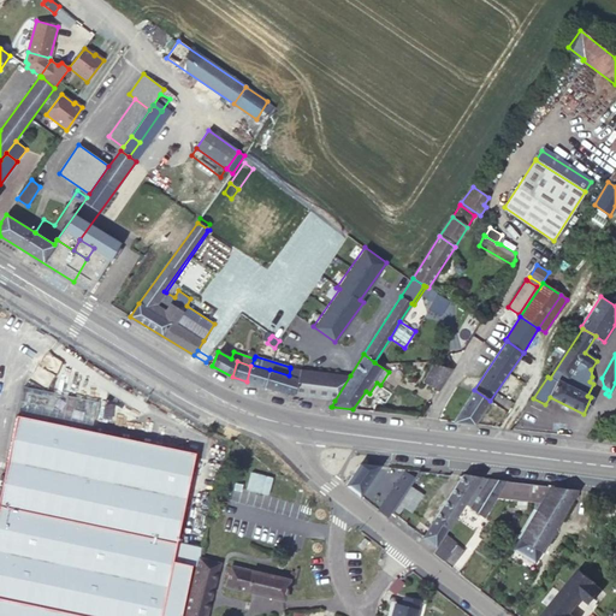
[(424,381),(439,390),(452,368),(434,363),(424,381)]
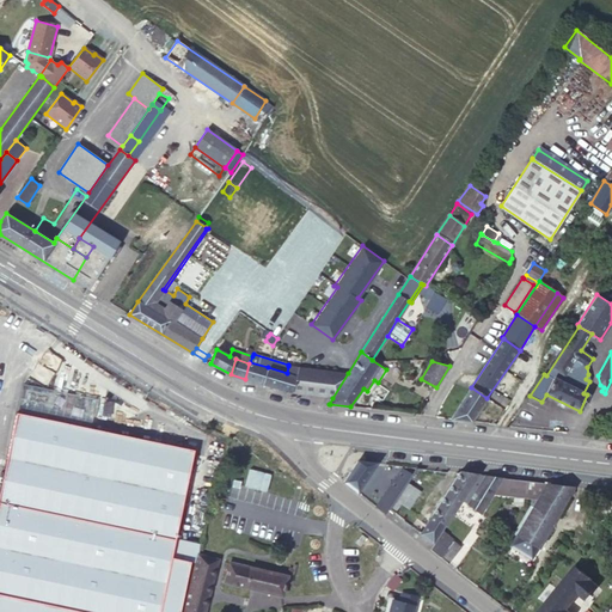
[(245,379),(263,385),(268,367),(250,362),(249,363),(245,379)]
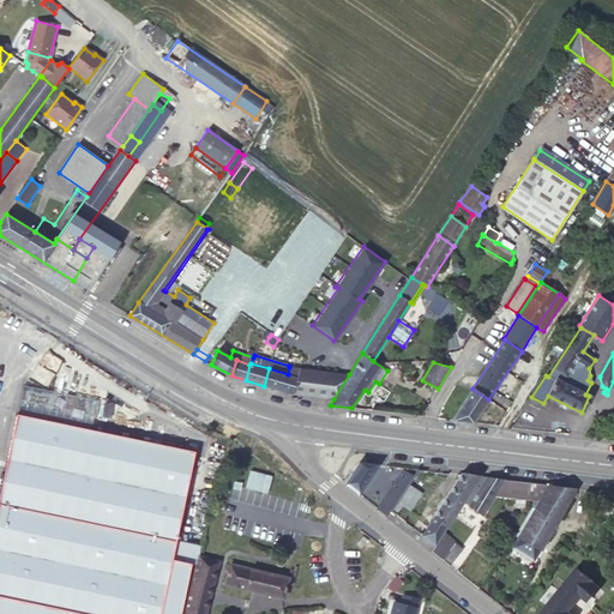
[(264,386),(293,395),(300,368),(289,367),(288,374),(269,368),(264,386)]
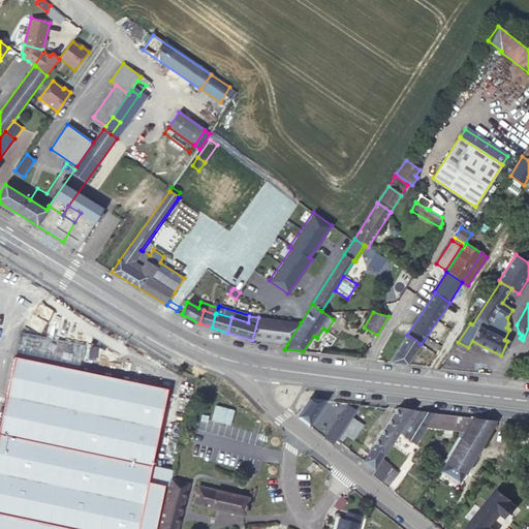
[(252,340),(287,344),(301,322),(258,317),(252,340)]
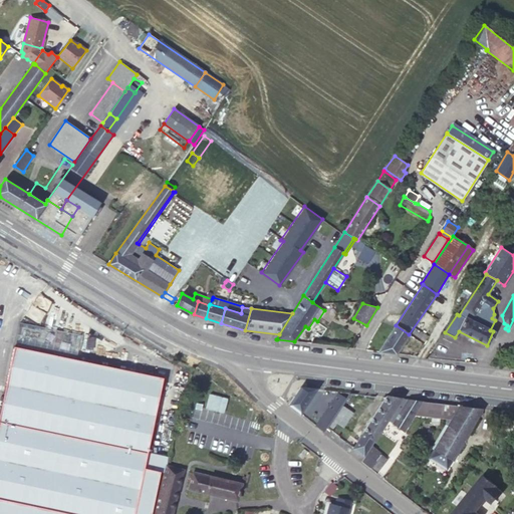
[(80,336),(18,322),(13,346),(76,359),(80,336)]
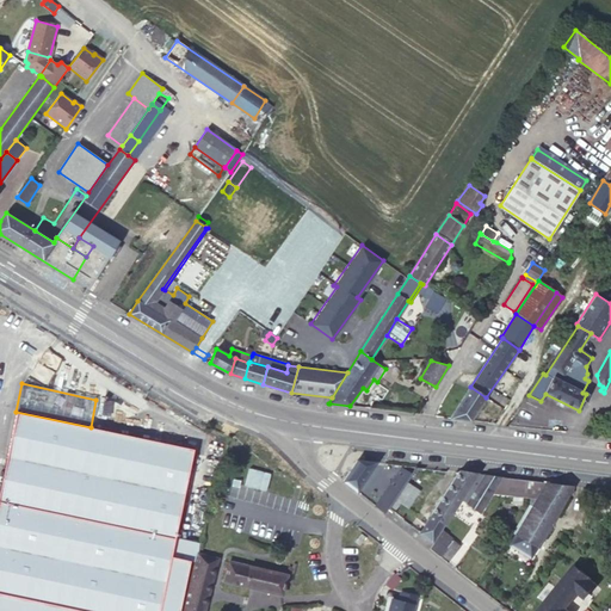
[(486,397),(470,387),(449,418),(470,421),(486,397)]
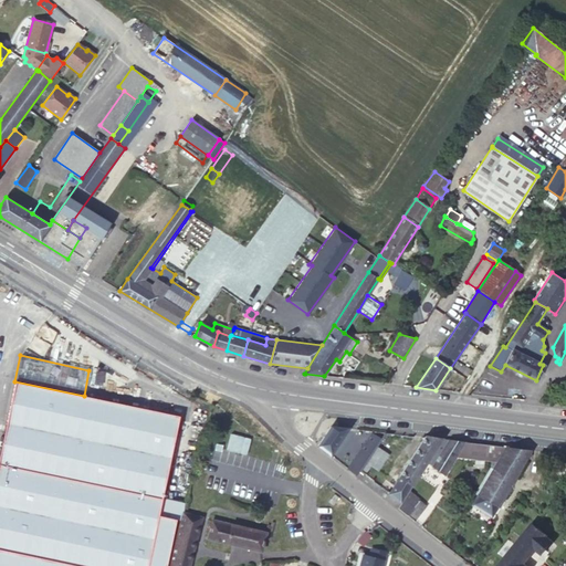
[(14,381),(0,450),(0,464),(161,499),(179,416),(84,396),(14,381)]
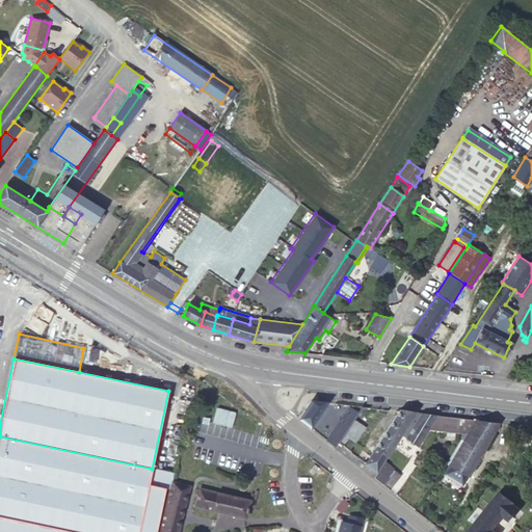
[(298,420),(310,428),(327,402),(311,400),(298,420)]
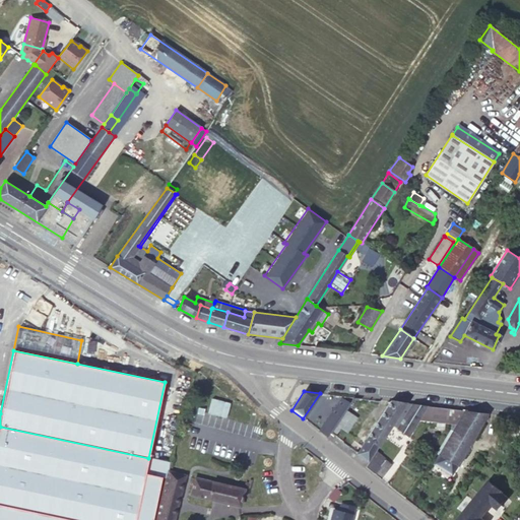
[(340,399),(319,431),(327,437),(330,433),(336,425),(345,409),(350,402),(347,400),(345,402),(340,399)]
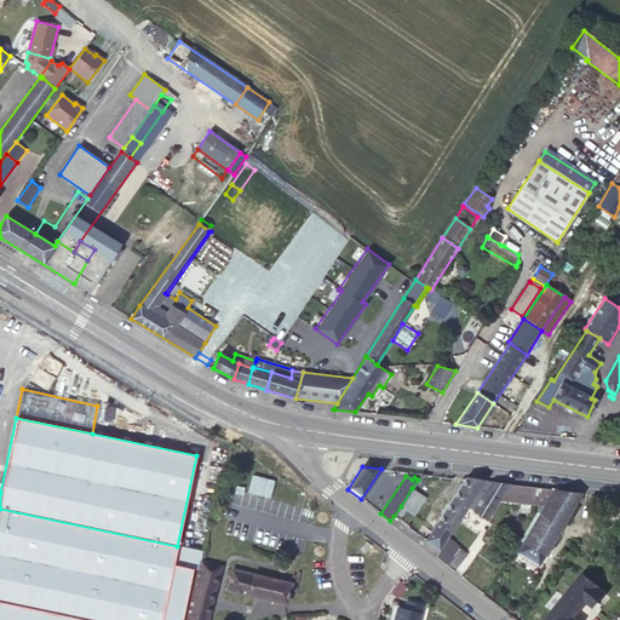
[(466,478),(465,480),(437,522),(438,523),(452,532),(468,507),(484,481),(466,478)]
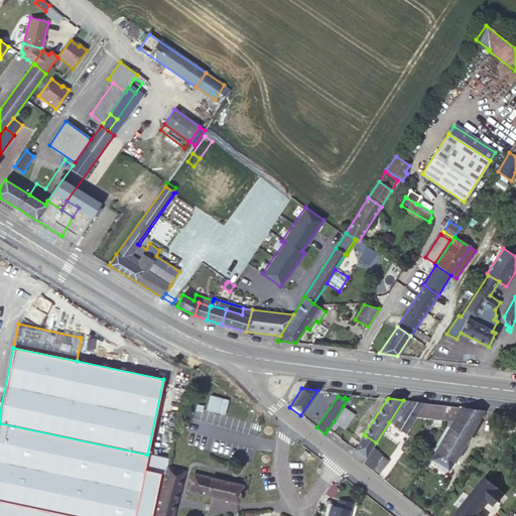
[(409,401),(403,400),(389,422),(394,425),(409,401)]
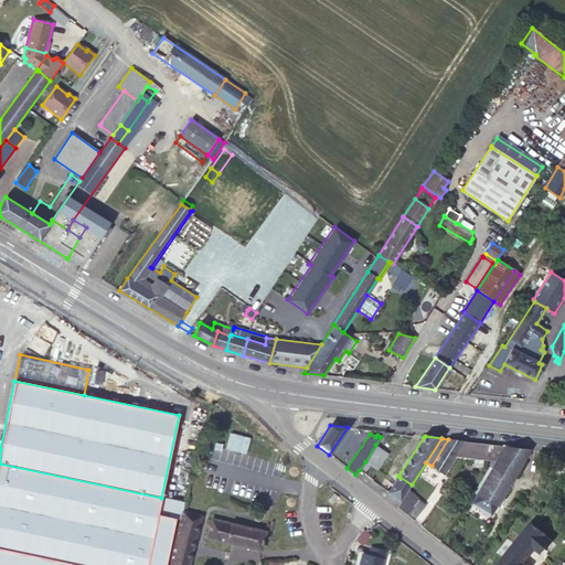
[(464,440),(448,439),(432,466),(443,475),(455,456),(464,441),(464,440)]
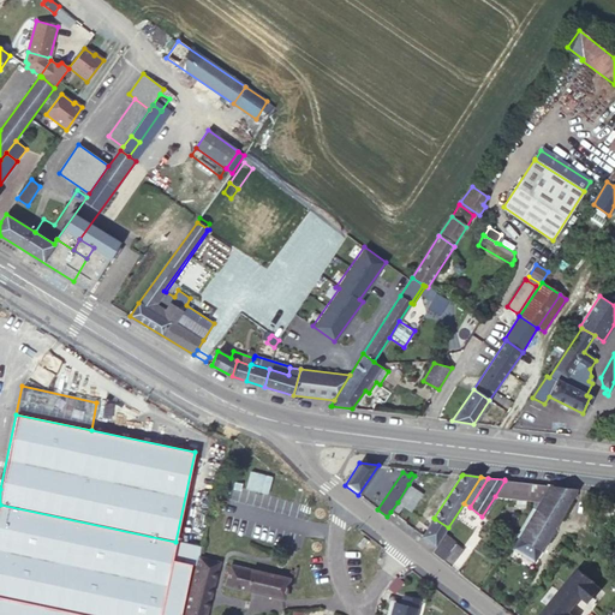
[(549,487),(505,481),(495,496),(541,502),(549,487)]
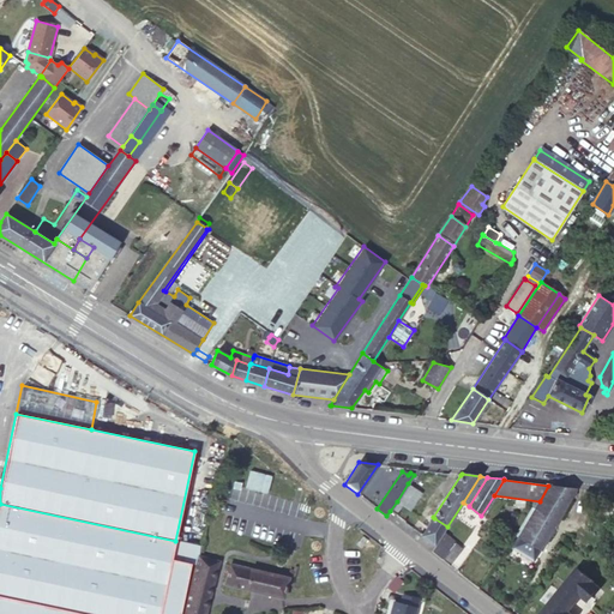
[(408,483),(397,501),(402,505),(409,510),(421,493),(408,483)]
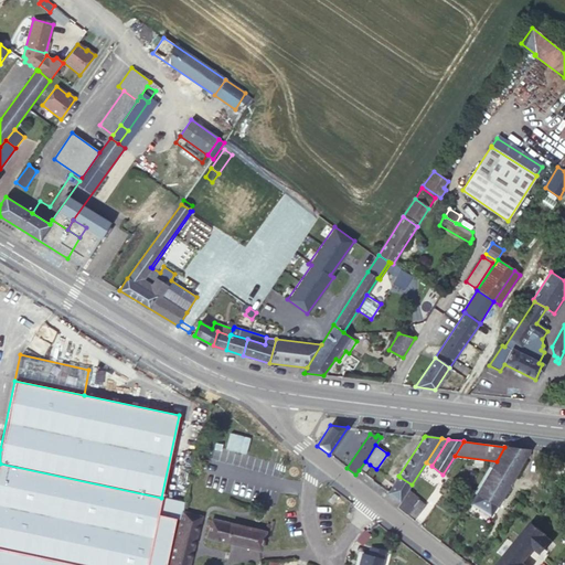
[(529,450),(504,447),(497,461),(496,462),(493,466),(471,503),(491,515),(529,450)]
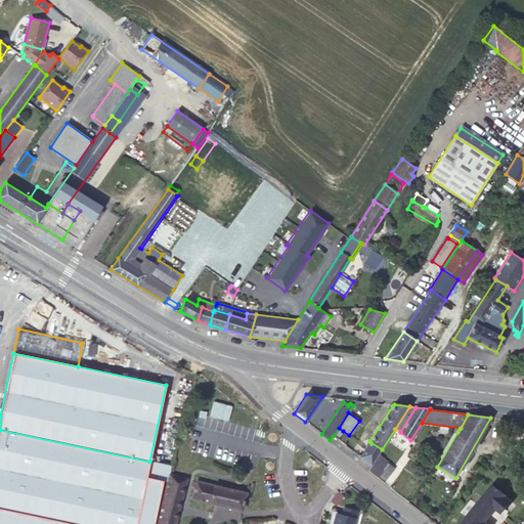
[(339,428),(333,436),(337,440),(343,431),(339,428)]
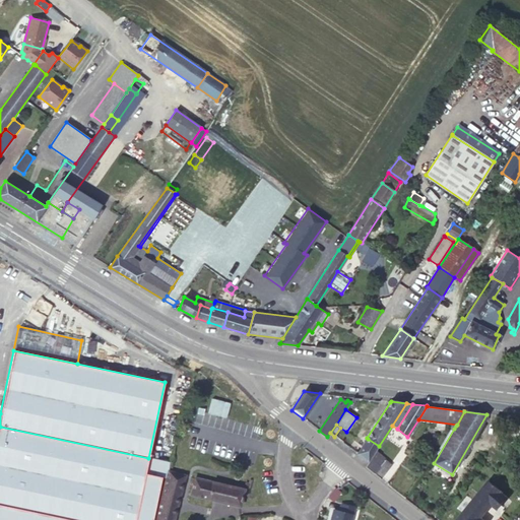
[(0,519),(135,519),(148,458),(0,427),(0,519)]
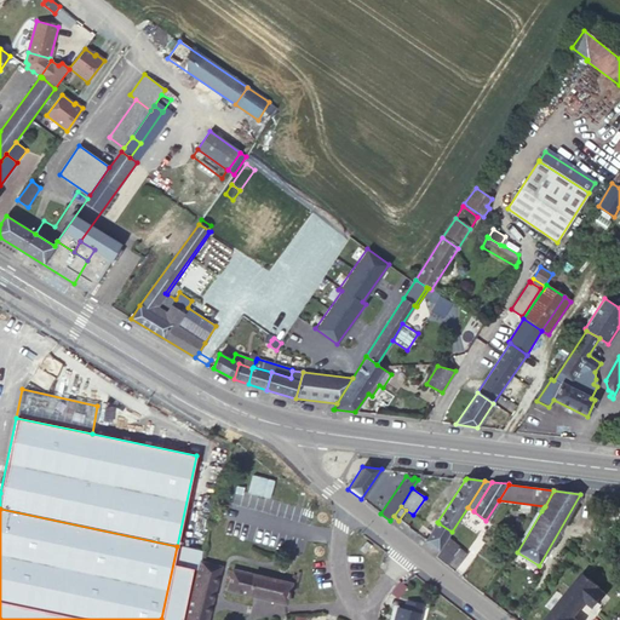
[(438,523),(426,541),(440,552),(442,547),(448,538),(452,532),(438,523)]
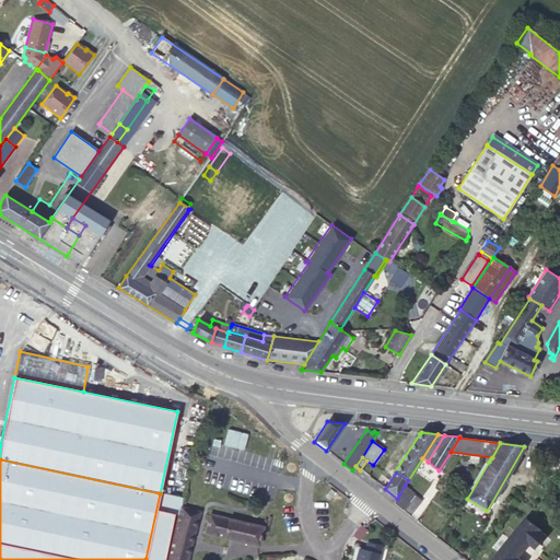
[(416,494),(405,486),(399,494),(409,502),(415,496),(416,494)]
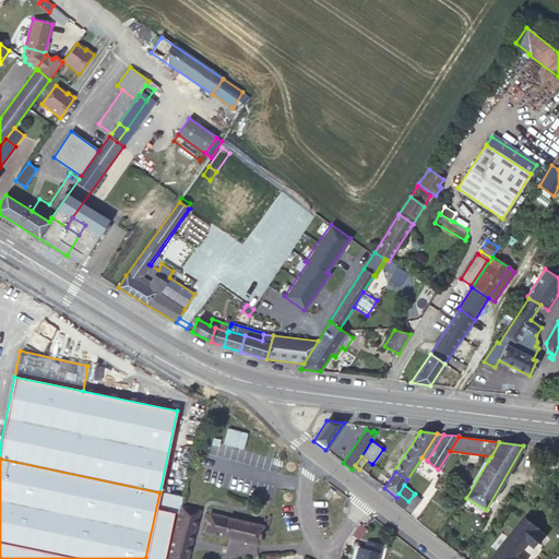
[(183,498),(159,492),(145,558),(167,558),(181,507),(183,498)]
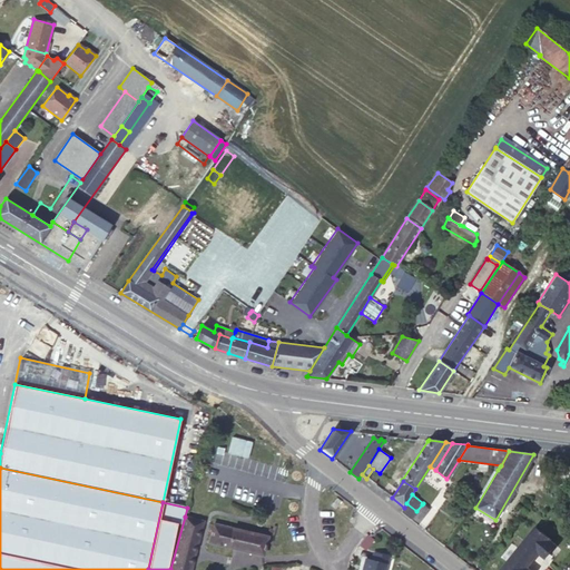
[(406,503),(404,508),(401,512),(418,524),(429,510),(422,504),(416,511),(406,503)]
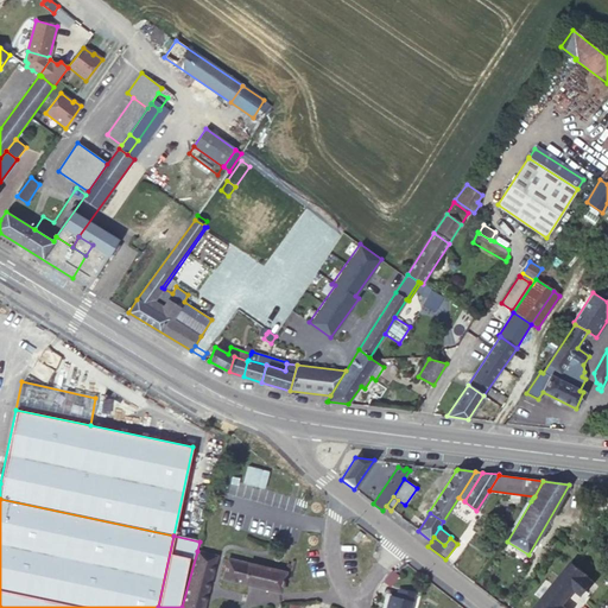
[(182,607),(202,607),(207,594),(214,565),(216,556),(197,551),(182,607)]
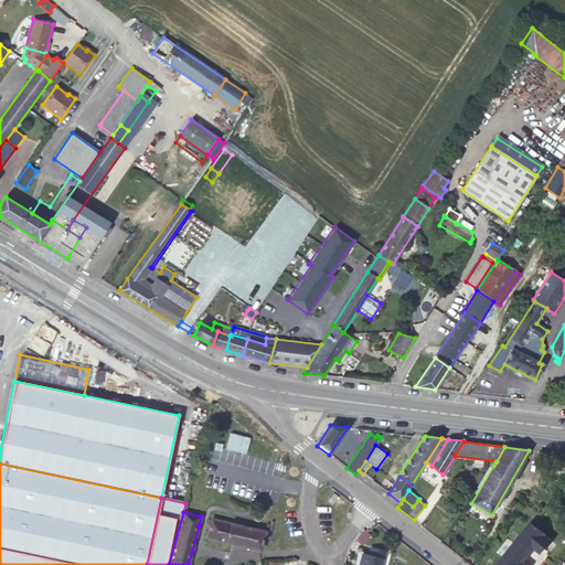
[(211,519),(211,520),(209,529),(208,537),(235,544),(260,551),(264,537),(265,532),(211,519)]
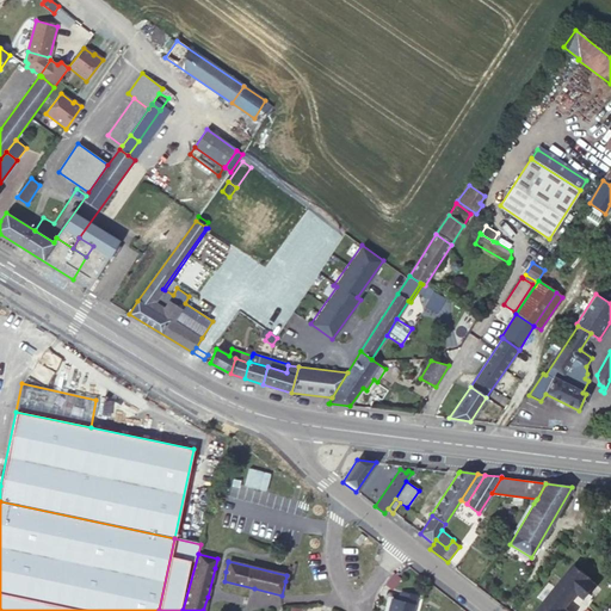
[(575,565),(556,588),(572,600),(578,593),(585,598),(597,585),(590,579),(591,578),(575,565)]
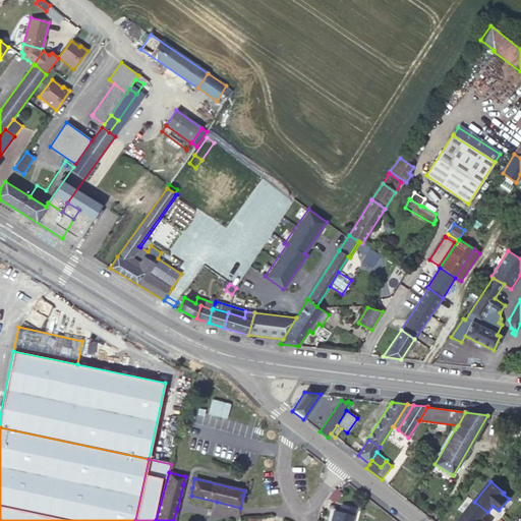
[(246,483),(244,490),(243,496),(247,497),(251,485),(248,484),(246,483)]
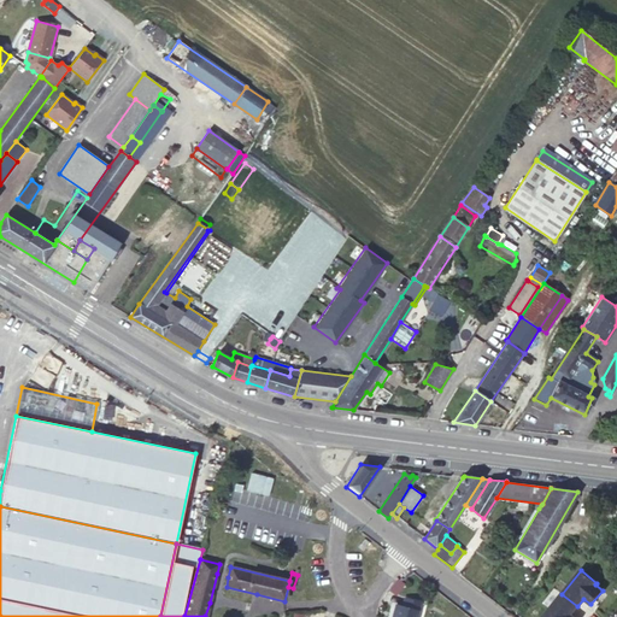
[(562,594),(542,616),(574,616),(571,615),(577,606),(562,594)]
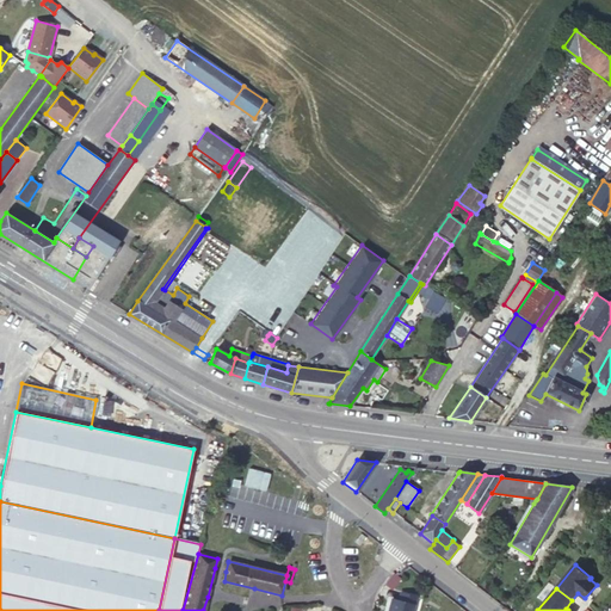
[(401,592),(399,600),(414,605),(415,597),(401,592)]
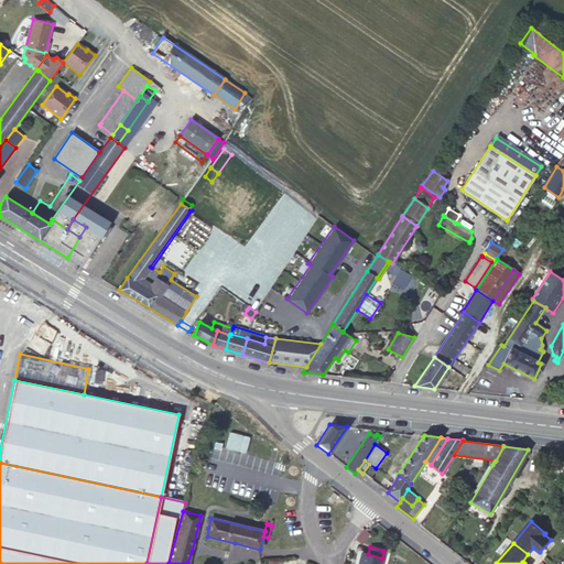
[(380,563),(382,559),(368,554),(361,553),(358,563),(380,563)]
